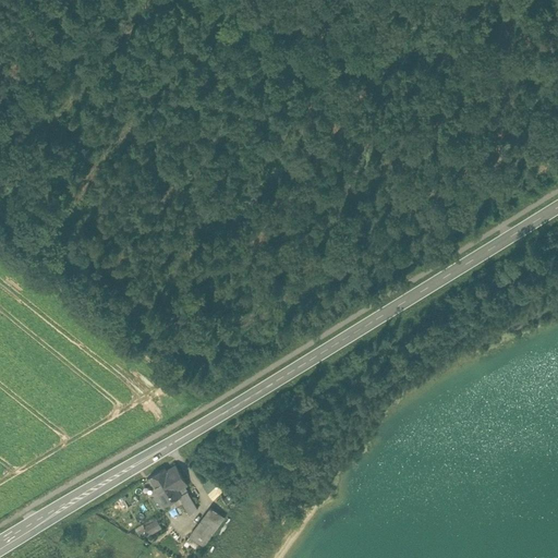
[(177,464),(167,470),(166,466),(149,477),(166,505),(174,499),(187,492),(189,490),(185,485),(187,484),(177,464)]
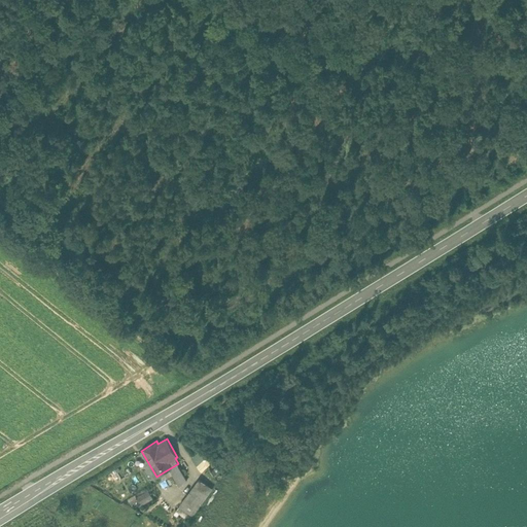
[(186,480),(177,464),(165,471),(168,478),(172,475),(179,485),(186,480)]
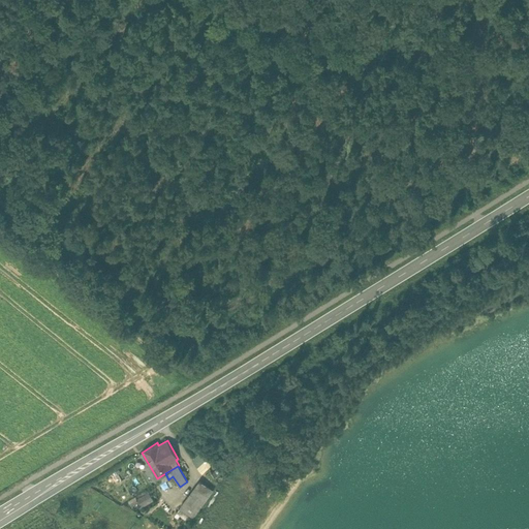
[(199,480),(189,496),(201,505),(212,490),(199,480)]
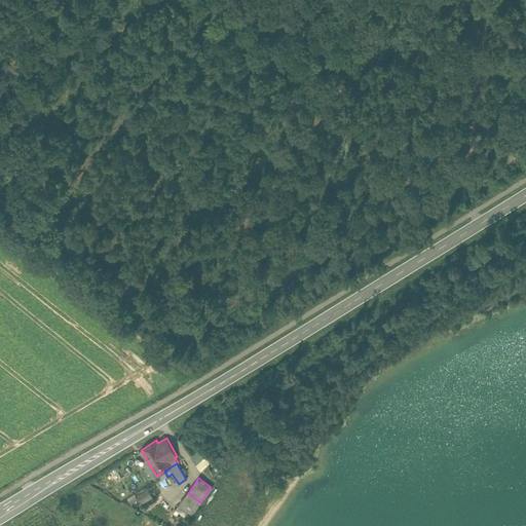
[(148,490),(129,501),(132,503),(140,502),(141,504),(153,497),(148,490)]
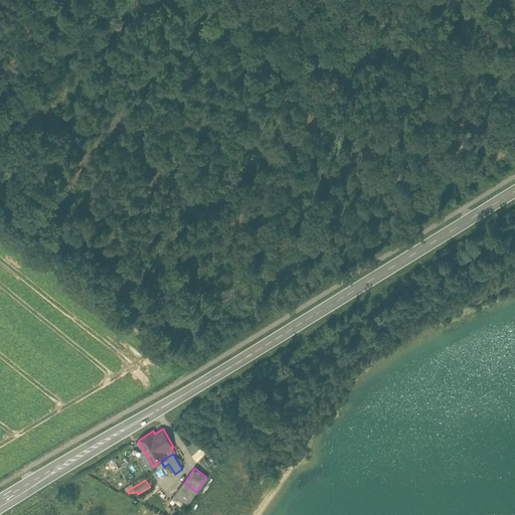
[(184,483),(176,494),(187,503),(196,492),(184,483)]
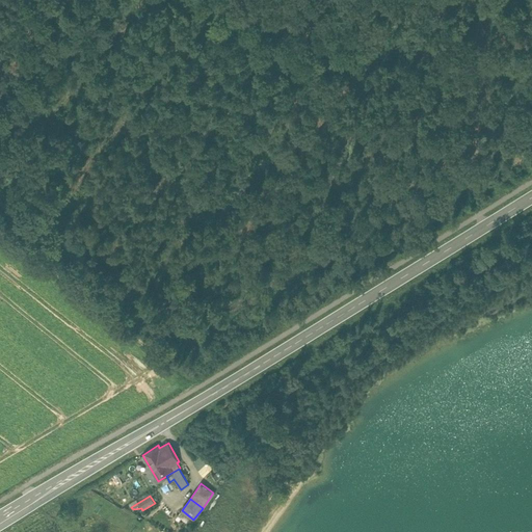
[(189,517),(181,511),(178,515),(186,522),(189,517)]
